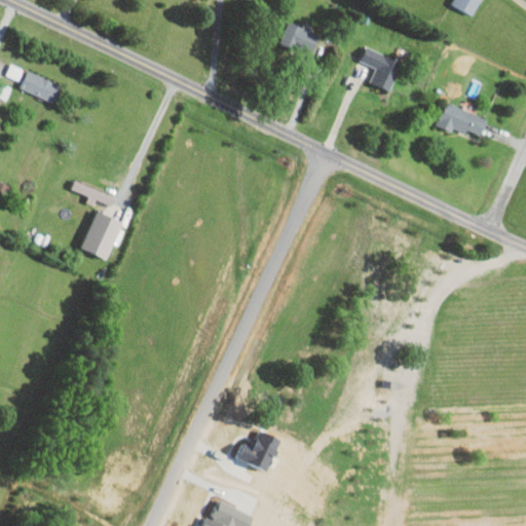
[(453,0),(452,3),(473,14),(481,0),(453,0)]
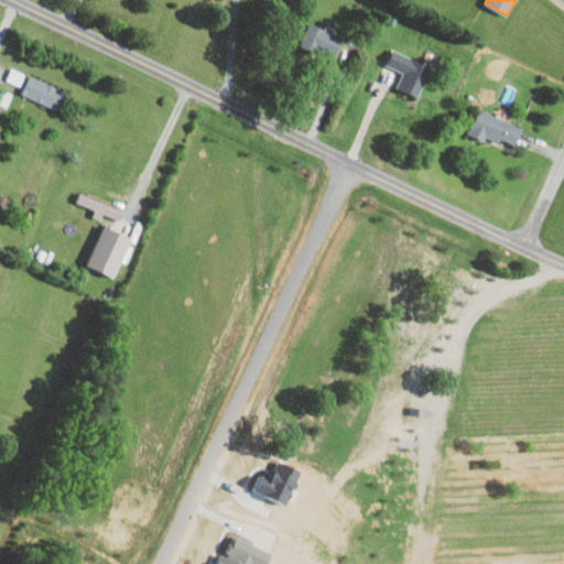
[(333,60),(343,36),(310,23),(300,46),(333,60)]
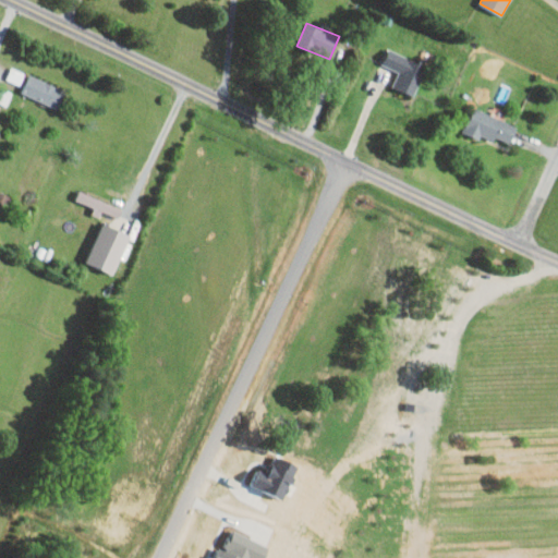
[(381,64),(399,71),(392,87),(414,96),(427,64),(389,48),(381,64)]
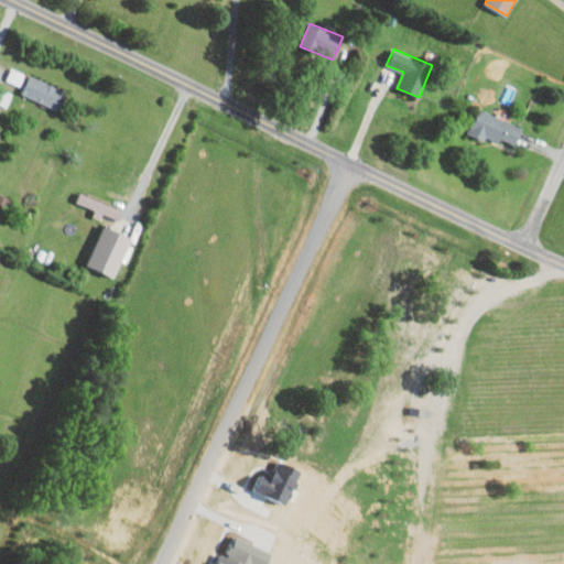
[(7,80),(22,86),(25,73),(11,68),(7,80)]
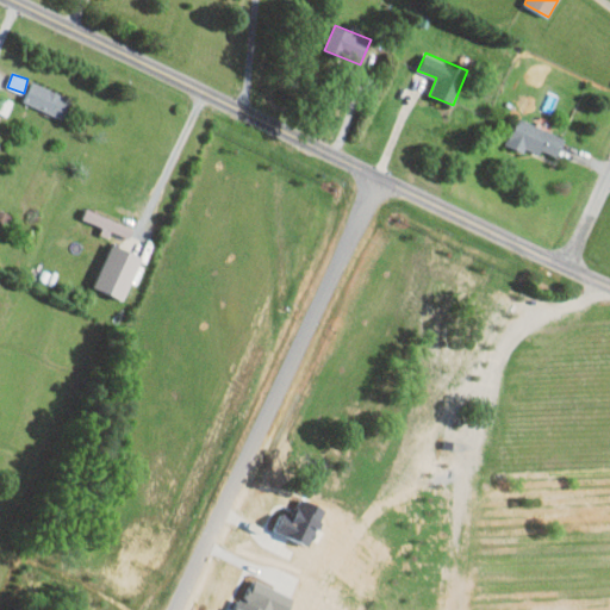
[(24,104),(66,117),(73,95),(31,82),(24,104)]
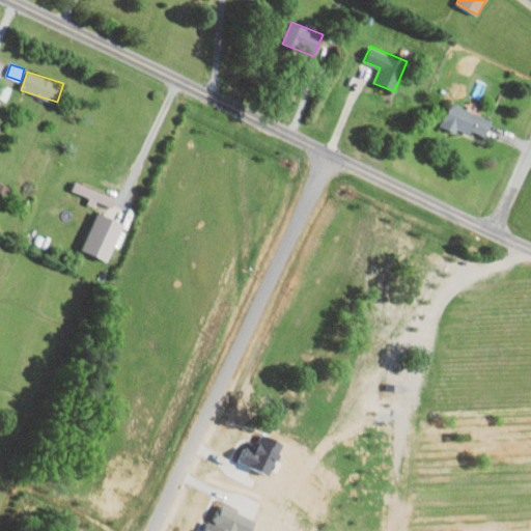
[(0,82),(0,96),(7,101),(12,87),(0,82)]
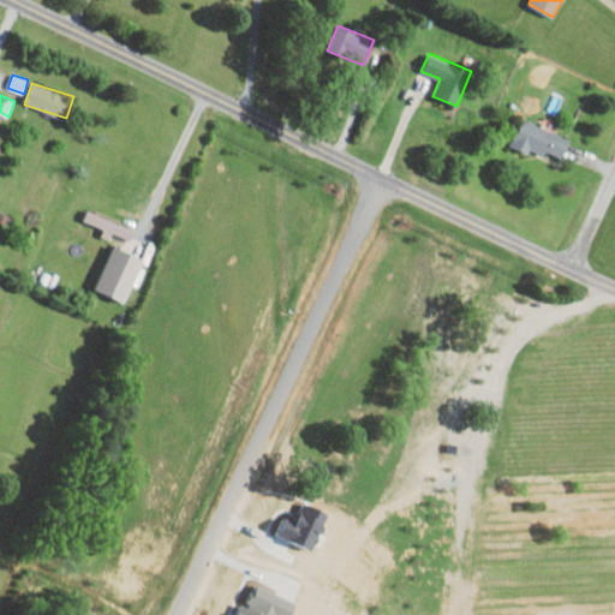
[(529,154),(531,147),(562,159),(571,137),(521,118),(511,147),(529,154)]
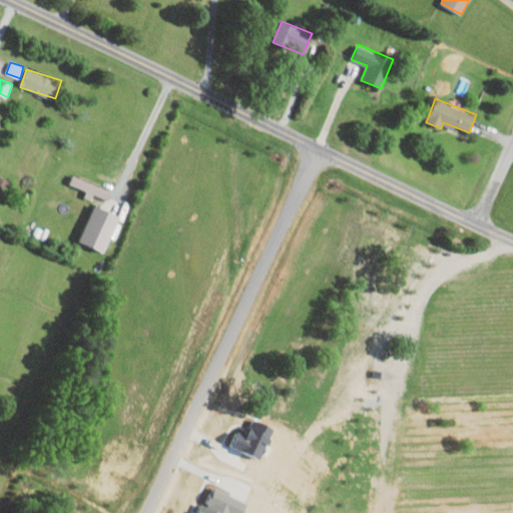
[(0,194),(4,196),(11,180),(0,175),(0,194)]
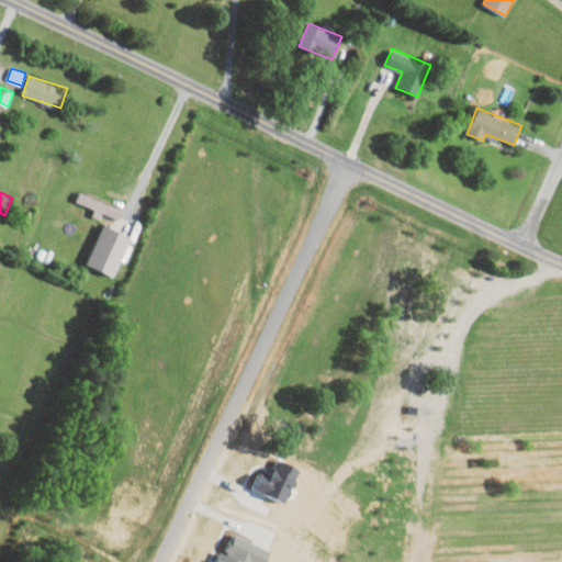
[(92,215),(101,218),(102,214),(120,220),(124,208),(79,194),(77,202),(94,209),(92,215)]
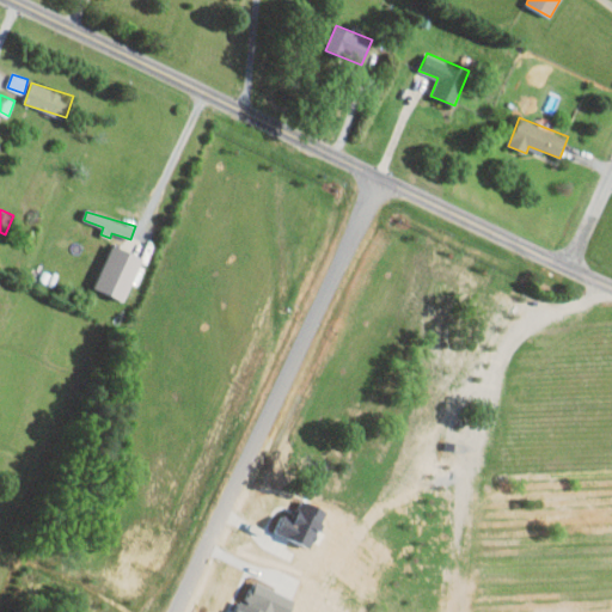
[(124,301),(144,257),(112,244),(95,288),(124,301)]
